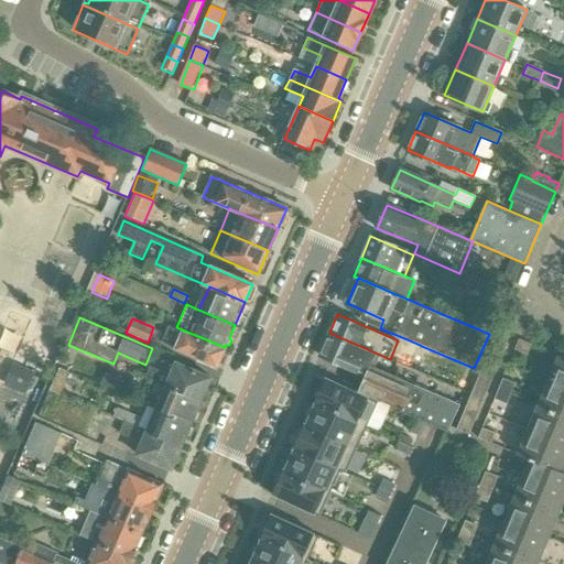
[(224,357),(221,354),(225,347),(188,333),(176,327),(169,324),(161,340),(196,357),(196,359),(215,368),(217,365),(221,362),(224,357)]
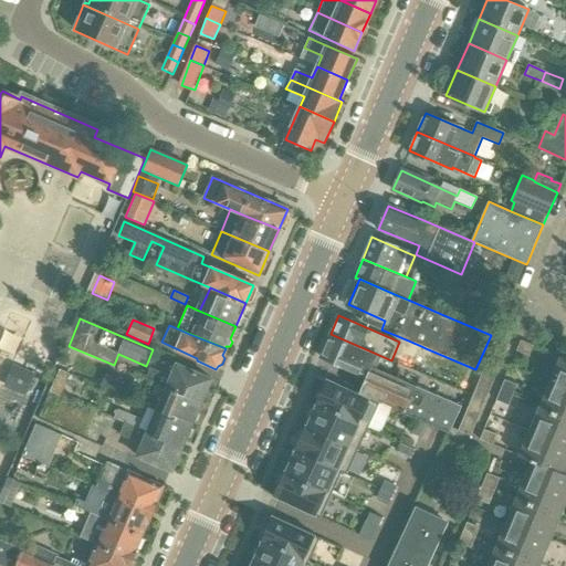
[(498,333),(493,344),(505,348),(510,337),(498,333)]
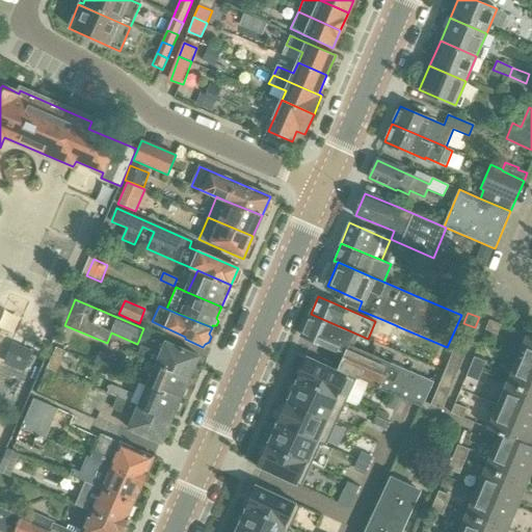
[(311,314),(301,336),(311,340),(315,342),(336,350),(344,353),(338,368),(357,377),(424,406),(425,403),(430,405),(434,395),(439,384),(433,382),(392,364),(392,363),(353,346),(358,335),(311,314)]
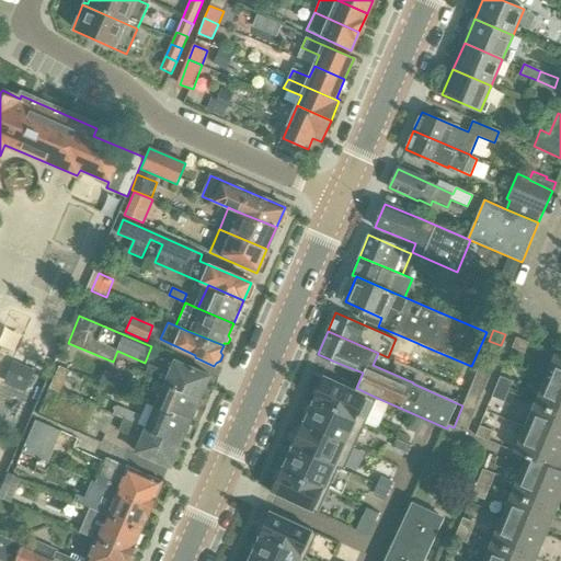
[(402,336),(397,351),(411,356),(418,343),(402,336)]
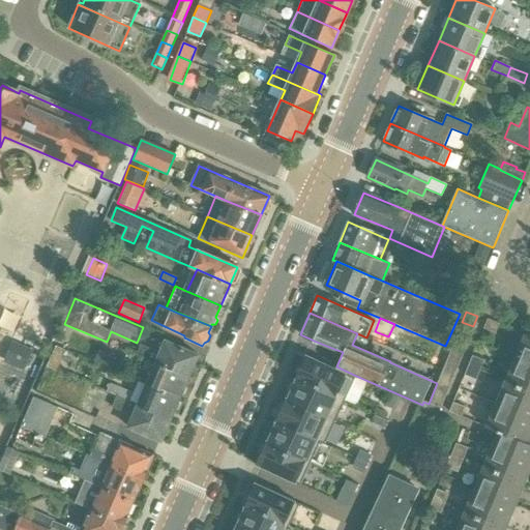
[(483,329),(495,333),(498,325),(487,320),(483,329)]
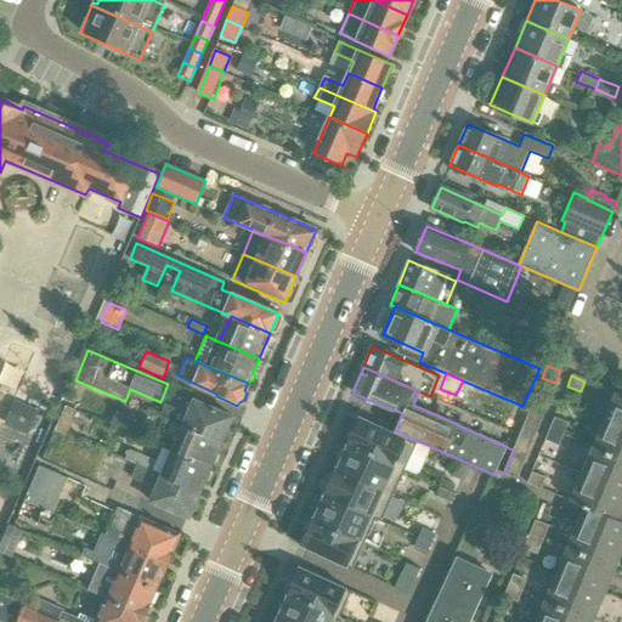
[(542,378),(537,390),(550,395),(555,383),(542,378)]
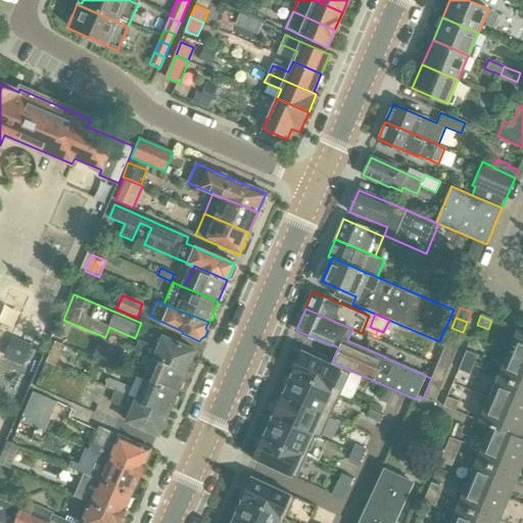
[(452,328),(447,338),(459,342),(463,332),(452,328)]
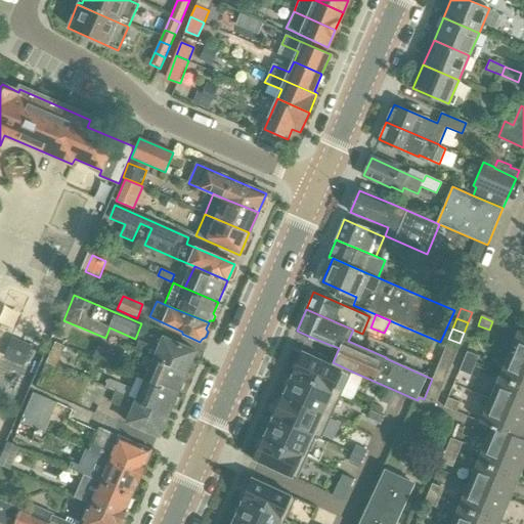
[(449,523),(497,523),(523,463),(523,439),(521,438),(523,432),(523,334),(517,331),(479,422),(492,428),(487,440),(485,439),(449,523)]
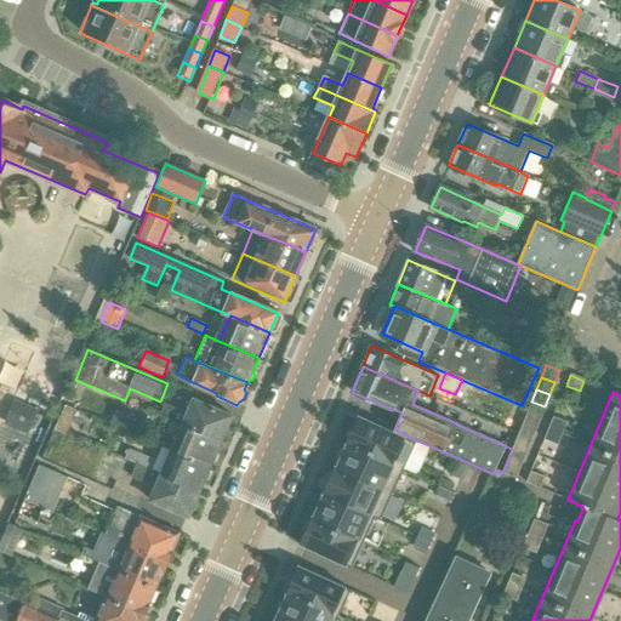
[(165,404),(160,415),(222,440),(232,416),(193,399),(187,412),(165,404)]
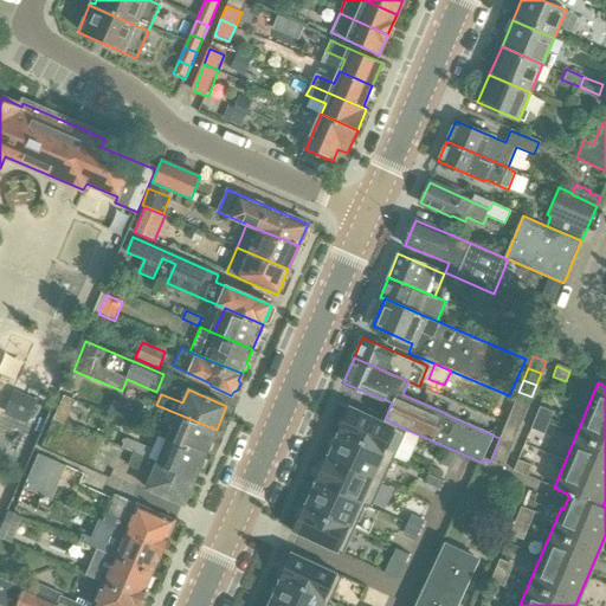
[(515,399),(514,404),(527,408),(532,397),(519,392),(515,399)]
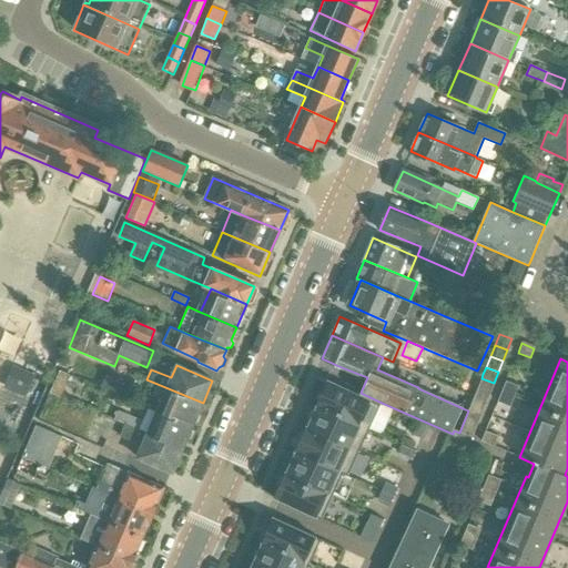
[(26,392),(31,374),(12,368),(7,386),(26,392)]
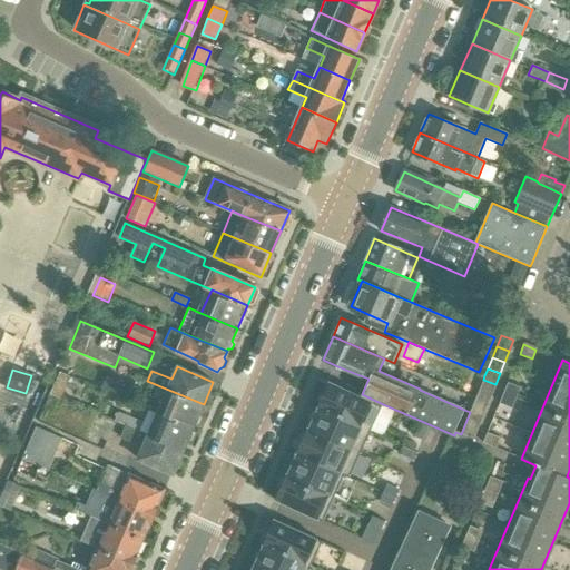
[(60,373),(50,396),(60,400),(60,399),(65,390),(70,376),(60,373)]
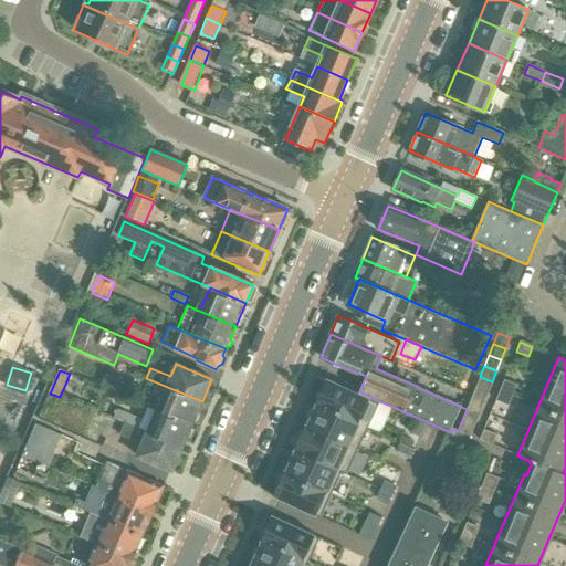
[(102,386),(121,394),(125,384),(106,376),(102,386)]
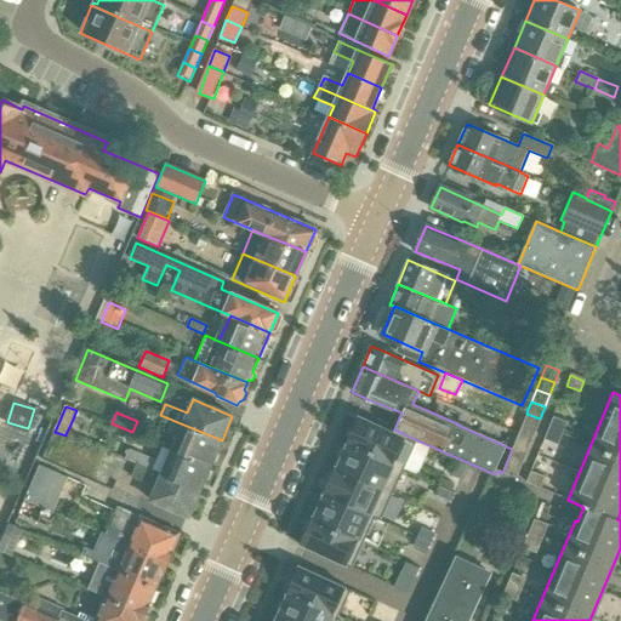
[(527,414),(522,425),(534,431),(540,419),(527,414)]
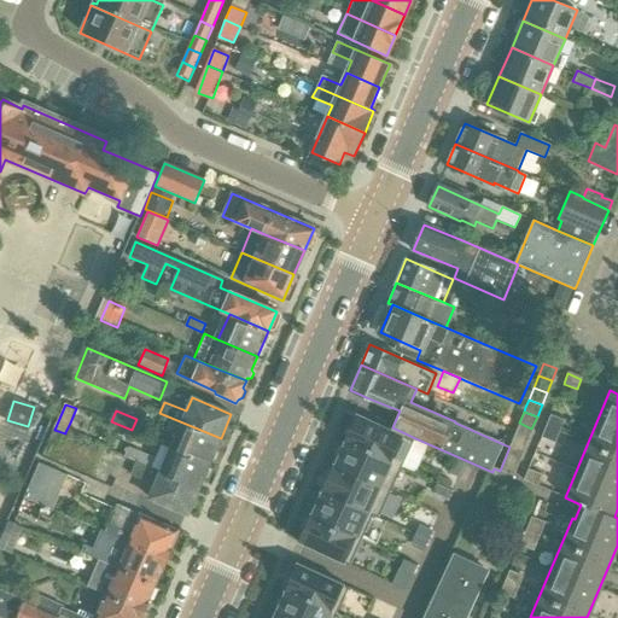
[(159,413),(170,419),(165,431),(175,435),(170,447),(209,464),(221,438),(159,413)]
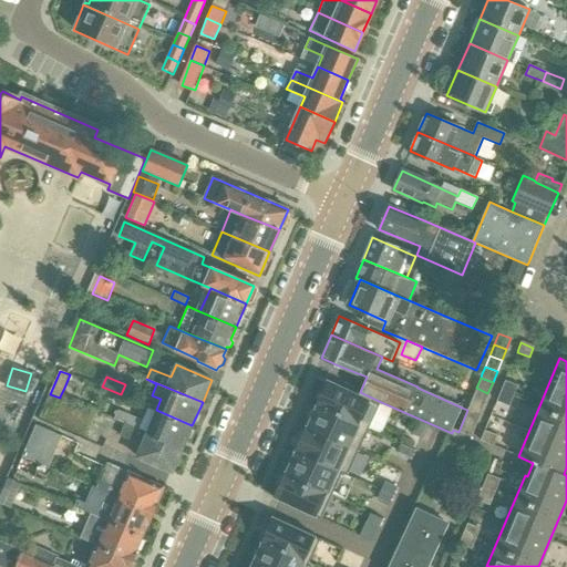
[(327,380),(316,404),(318,405),(369,429),(381,402),(360,392),(359,394),(327,380)]
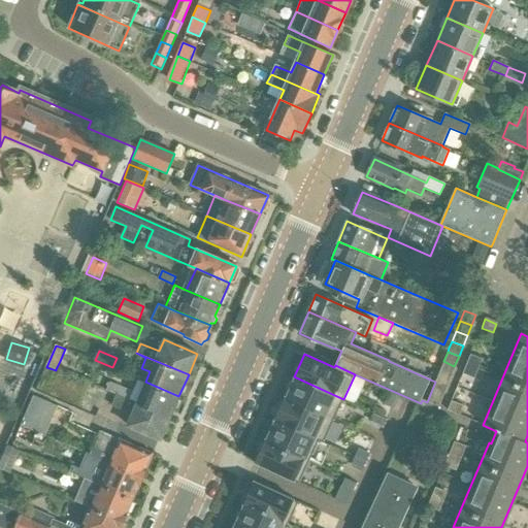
[(479,368),(482,359),(470,355),(466,364),(479,368)]
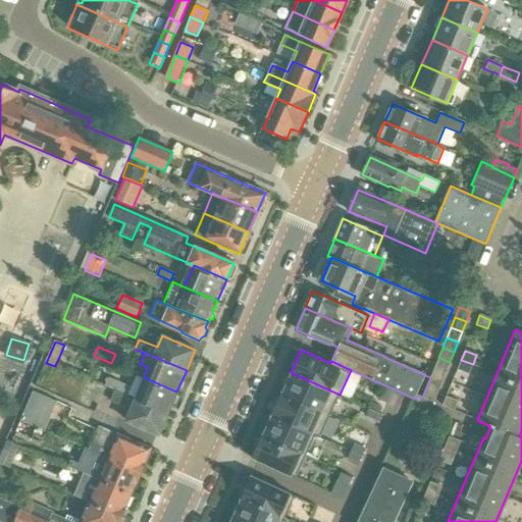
[(435,364),(434,367),(445,372),(449,362),(438,357),(435,364)]
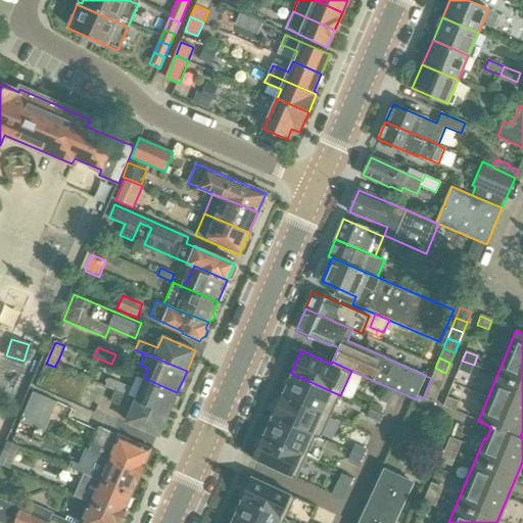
[(470,375),(474,365),(462,361),(459,370),(470,375)]
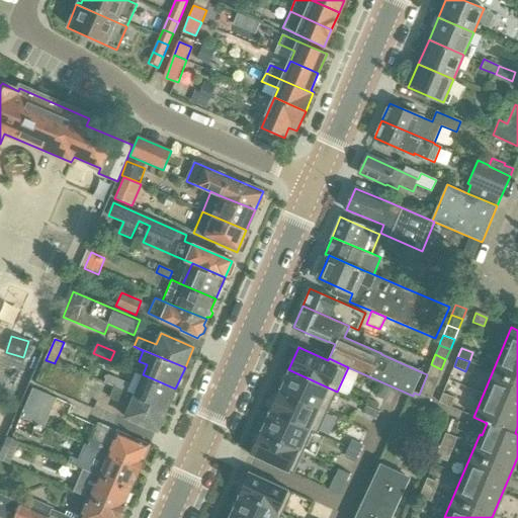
[(431,364),(427,374),(437,378),(441,369),(431,364)]
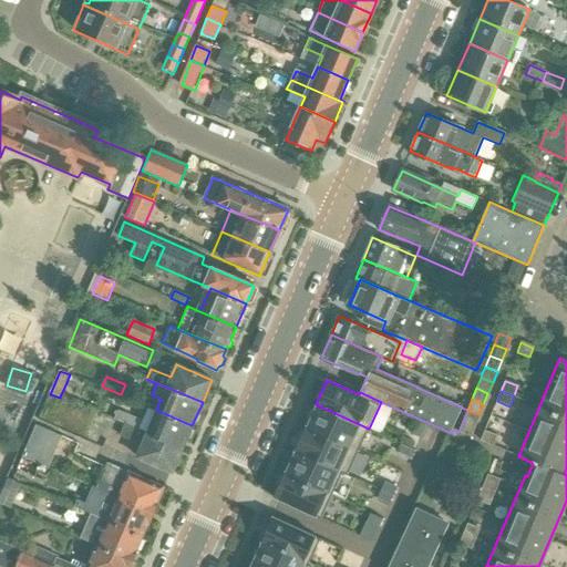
[(318,405),(308,428),(354,450),(358,451),(369,429),(318,405)]
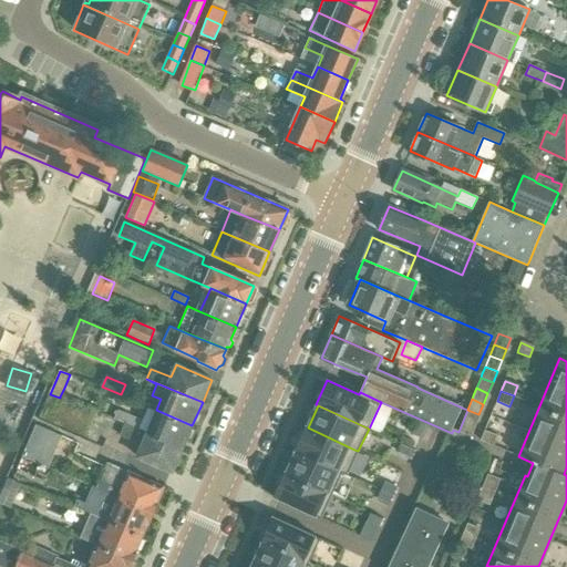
[(119,410),(114,420),(126,425),(137,430),(138,429),(146,432),(146,433),(182,449),(192,425),(156,410),(150,423),(119,410)]
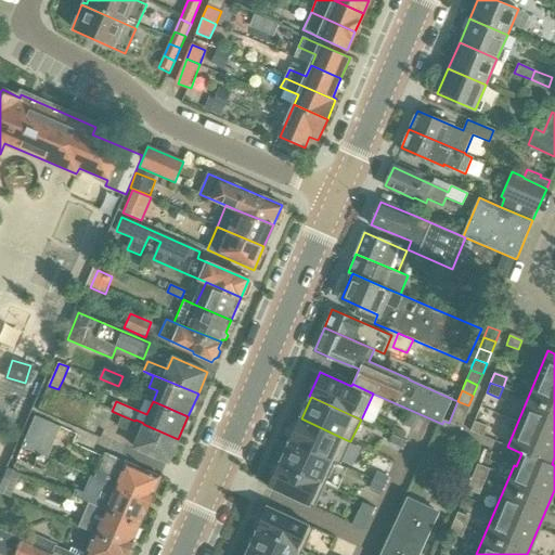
[(457,401),(453,412),(464,416),(468,405),(457,401)]
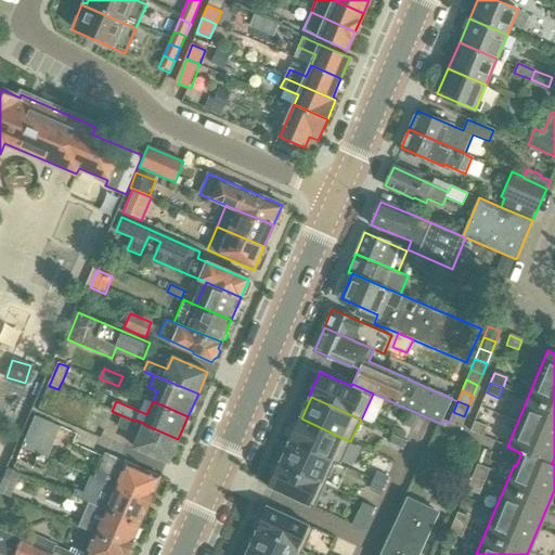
[(416,416),(409,412),(403,424),(411,428),(416,416)]
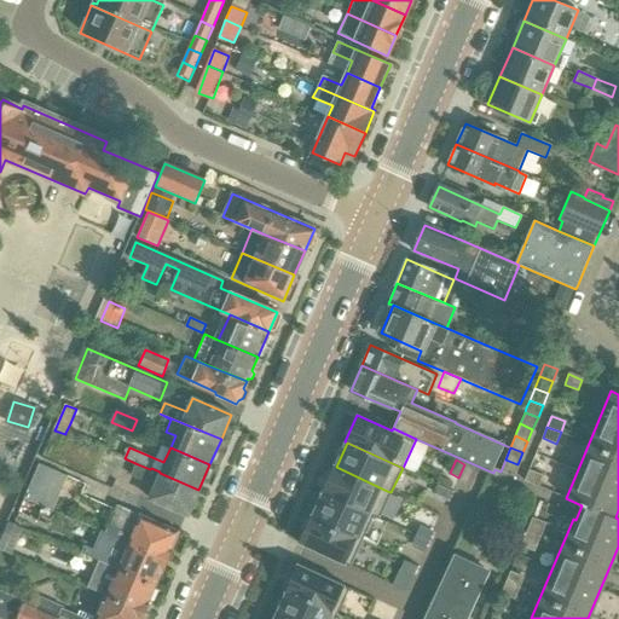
[(505,460),(501,472),(513,476),(518,464),(505,460)]
